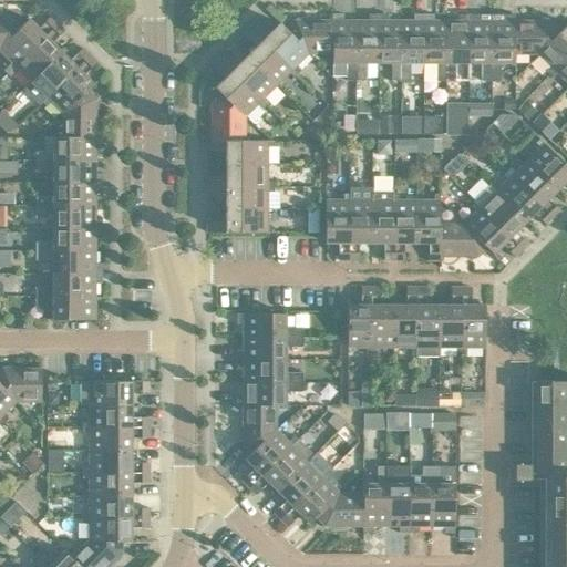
[(331,14),(331,21),(332,21),(332,54),(331,54),(331,63),(346,63),(346,81),(354,81),(354,21),(342,21),(342,14),(331,14)]
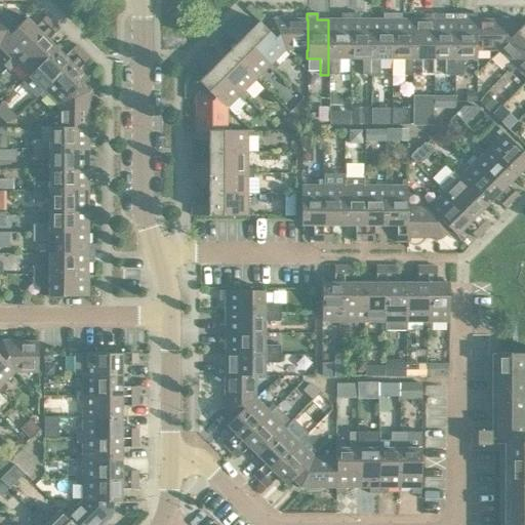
[(340,19),(328,19),(328,75),(337,75),(337,58),(350,58),(350,13),(340,13),(340,19)]
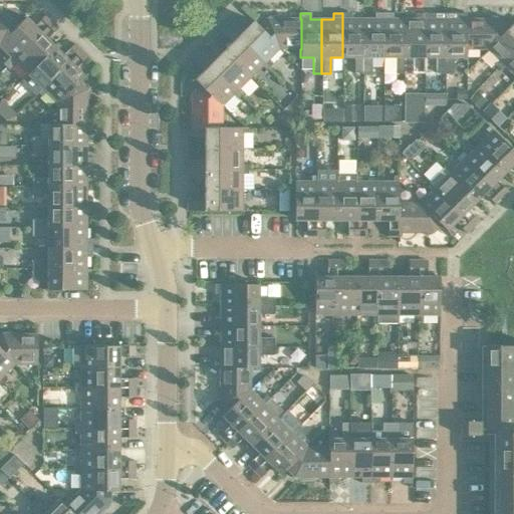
[(351,13),(342,13),(342,57),(353,57),(353,73),(362,73),(362,19),(351,19),(351,13)]
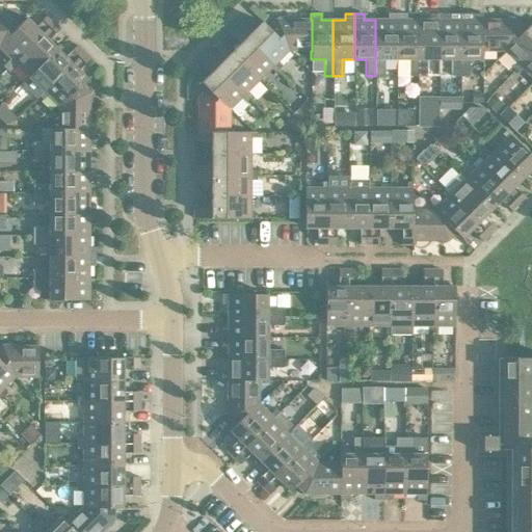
[(387,20),(375,20),(375,76),(384,76),(384,59),(396,59),(397,14),(387,14),(387,20)]
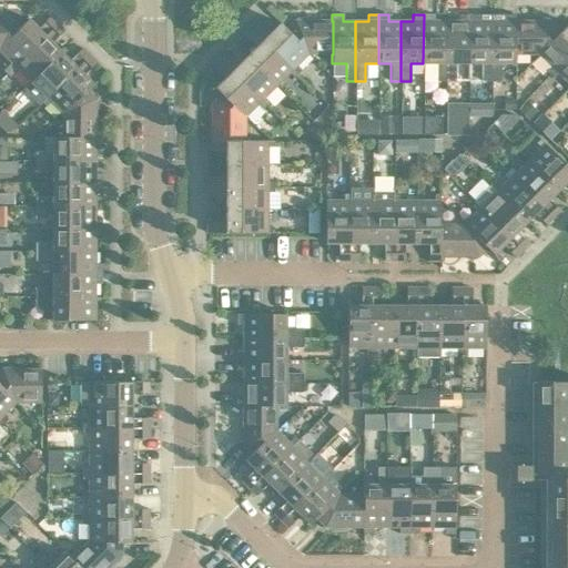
[(436,81),(446,81),(446,21),(434,21),(434,14),(424,14),(423,63),(436,63),(436,81)]
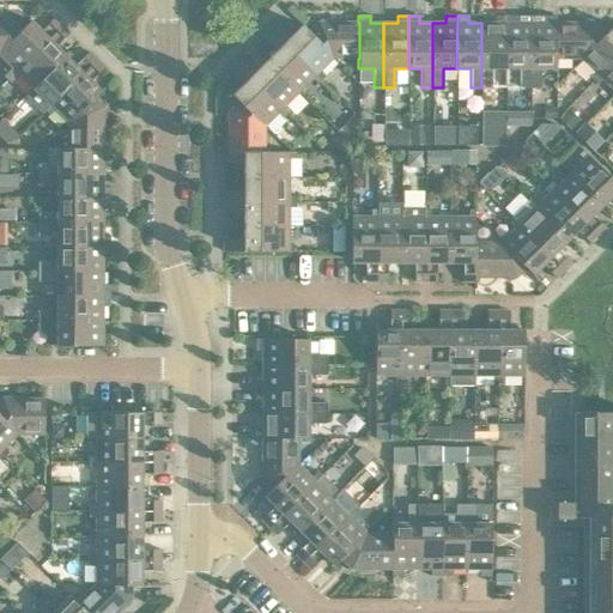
[(491,68),(505,68),(505,16),(495,16),(495,23),(481,23),(481,87),(491,87),(491,68)]
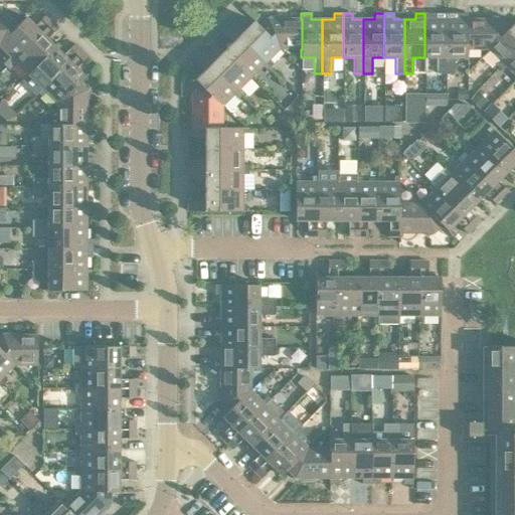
[(437,73),(446,73),(446,19),(434,19),(434,13),(424,13),(424,57),(437,57),(437,73)]
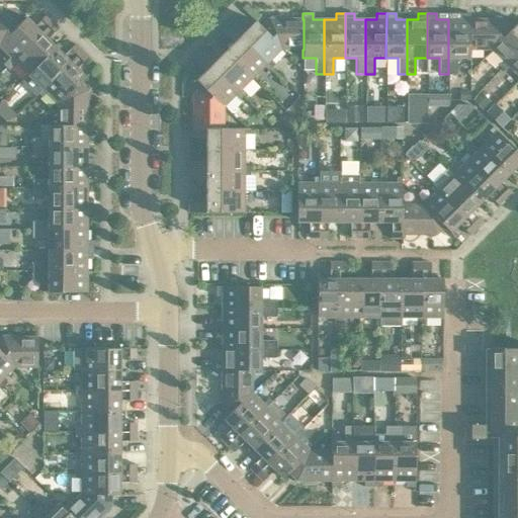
[(459,19),(448,19),(448,74),(456,74),(456,58),(469,58),(469,50),(468,50),(468,19),(469,19),(469,13),(459,13),(459,19)]
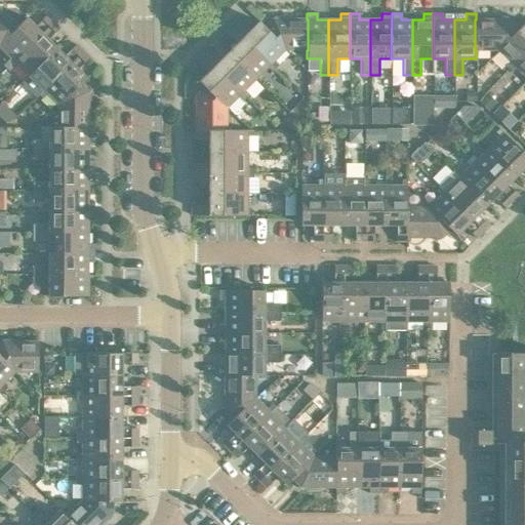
[(5,69),(9,66),(52,22),(46,15),(34,27),(26,17),(19,24),(21,25),(0,44),(0,47),(10,57),(2,66),(5,69)]
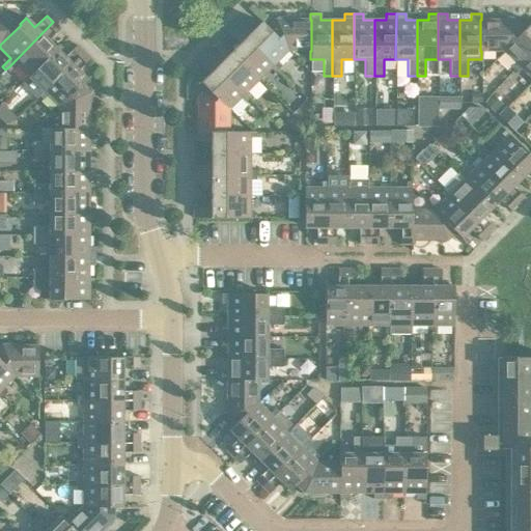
[(0,45),(21,25),(20,24),(11,16),(0,16),(0,45)]
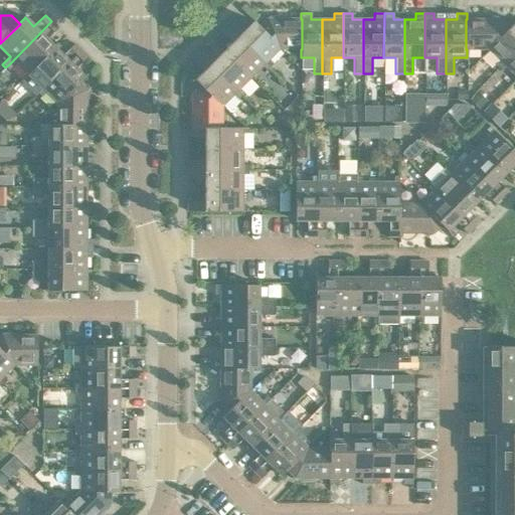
[(279,49),(280,49),(259,27),(252,21),(244,29),(233,18),(226,24),(269,67),(273,64),(268,60),(279,49)]
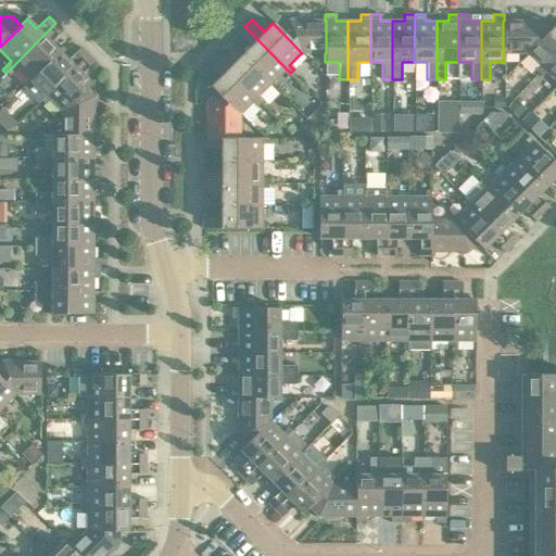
[(288,21),(279,29),(302,53),(325,53),(326,53),(326,21),(325,21),(288,21)]
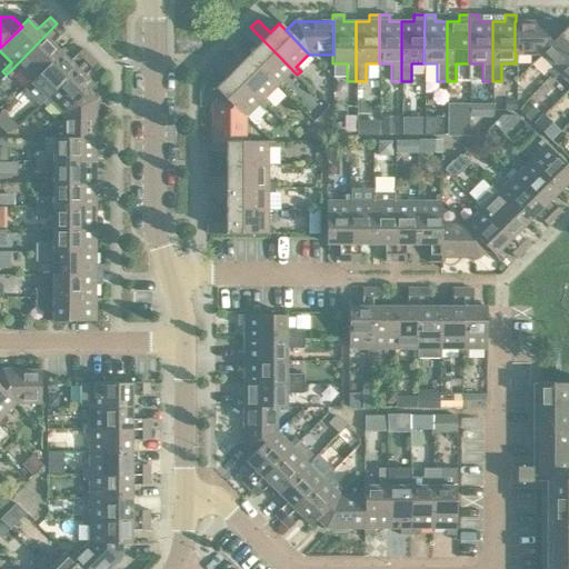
[(553,21),(516,21),(515,21),(515,55),(516,55),(539,55),(562,31),(562,30),(553,21)]
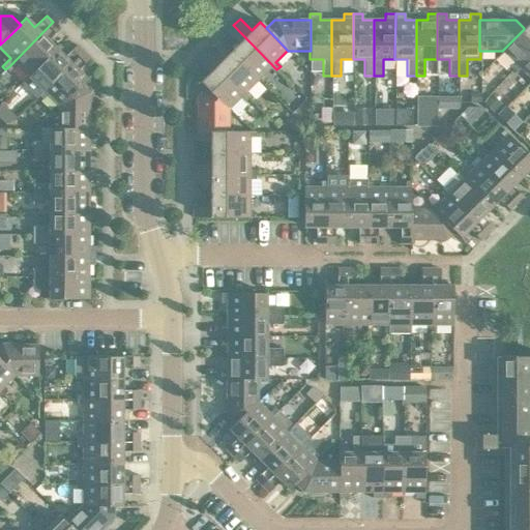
[(56,49),(48,40),(60,29),(53,22),(9,66),(5,69),(9,72),(17,64),(28,77),(56,49)]
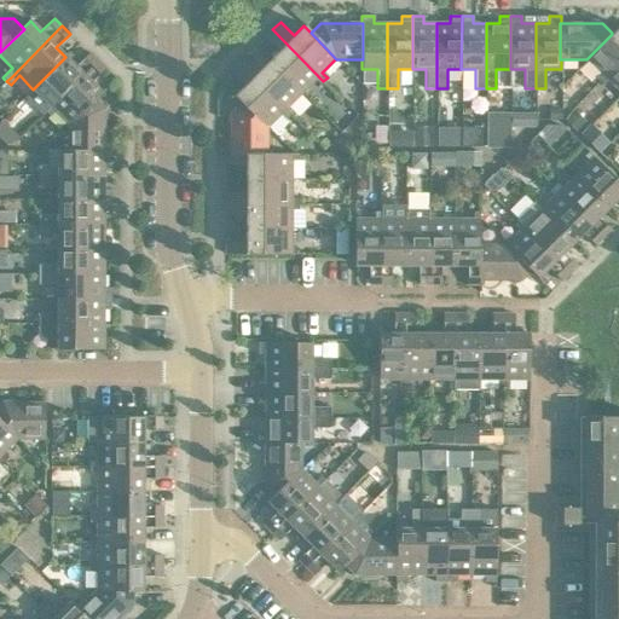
[(595,77),(599,81),(618,61),(618,25),(612,33),(612,34),(586,59),(588,59),(600,73),(595,77)]
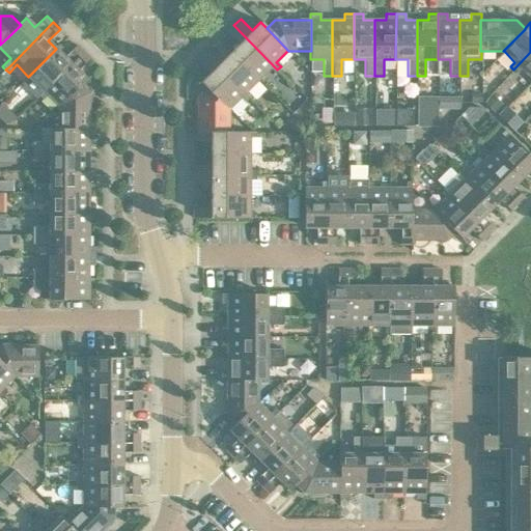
[(277,70),(233,25),(227,32),(239,44),(230,52),(258,80),(270,68),(274,73),(277,70)]
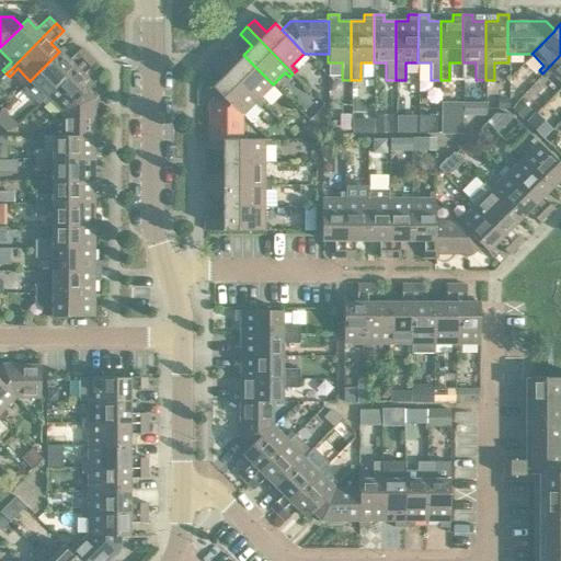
[(37,98),(41,102),(88,55),(81,48),(68,60),(59,52),(30,81),(42,93),(37,98)]
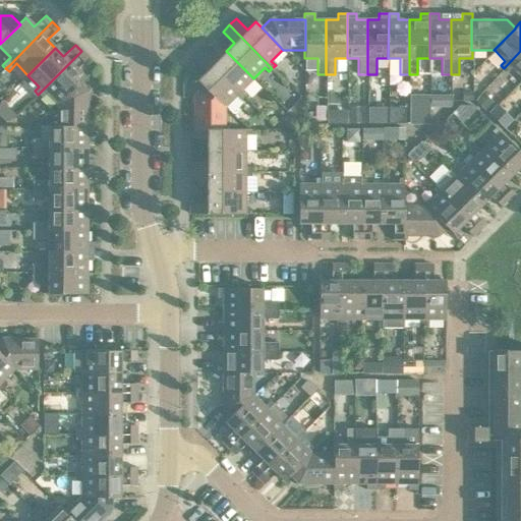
[(242,90),(253,78),(226,51),(218,59),(207,48),(199,54),(243,98),(246,95),(242,90)]
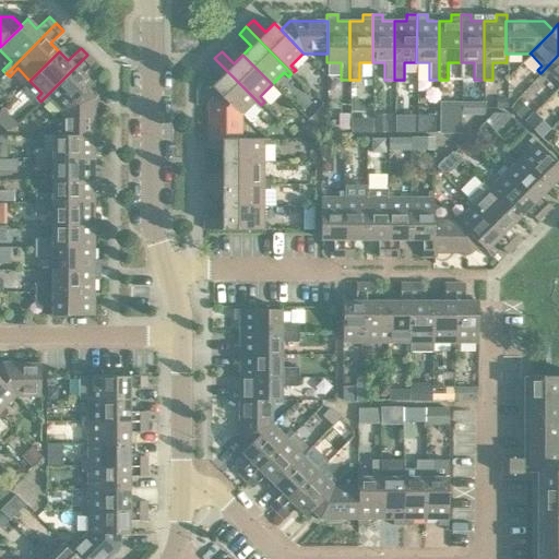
[(61,111),(61,113),(84,90),(85,90),(92,83),(82,74),(94,61),(87,55),(40,102),(44,105),(49,99),(61,111)]
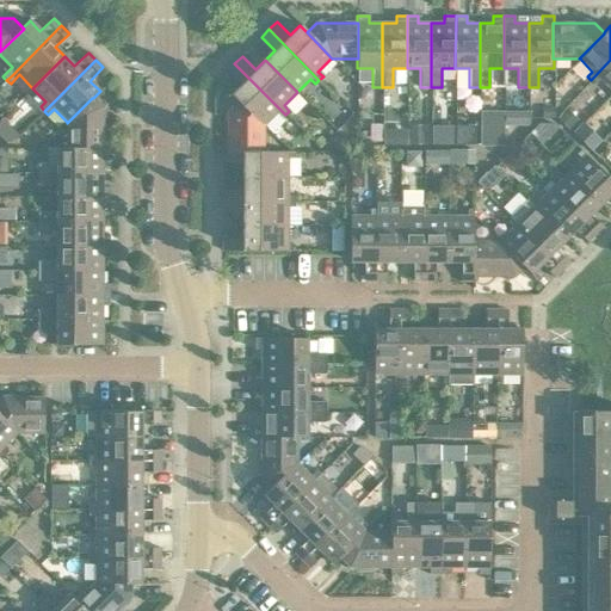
[(600,79),(610,90),(610,60),(591,80),(594,85),(600,79)]
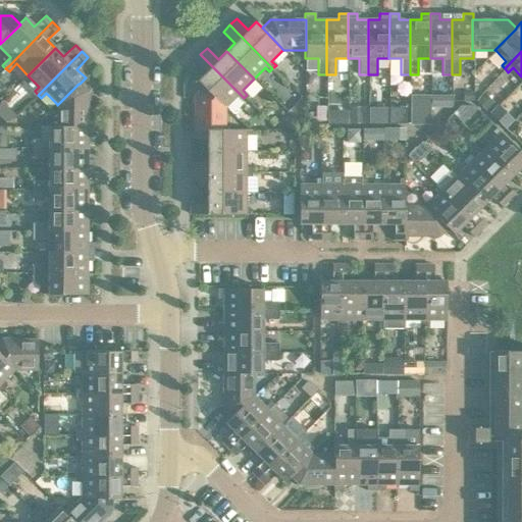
[(244,98),(200,54),(194,60),(205,72),(197,81),(202,87),(203,87),(224,108),(236,97),(241,101),(244,98)]
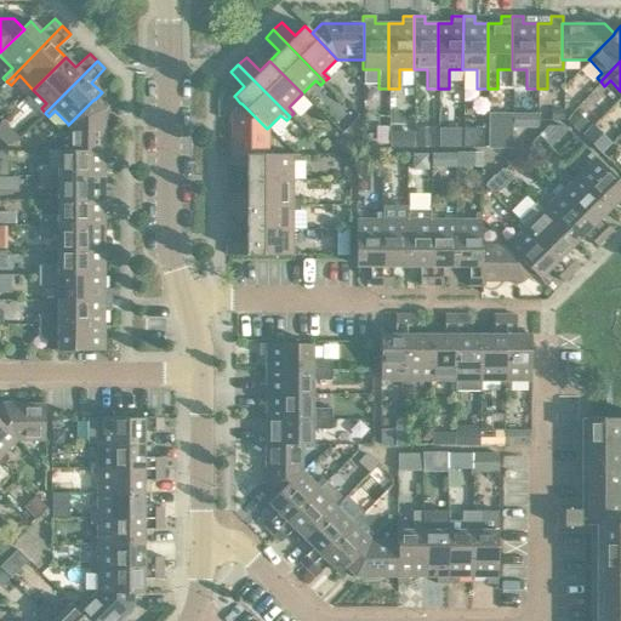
[(68,125),(68,151),(68,152),(103,152),(103,151),(103,109),(95,100),(93,100),(68,125)]
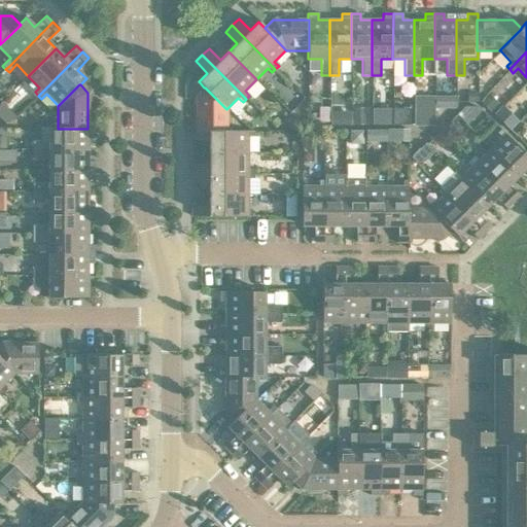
[(197,96),(197,132),(226,132),(226,131),(226,109),(205,88),(204,88),(197,96)]
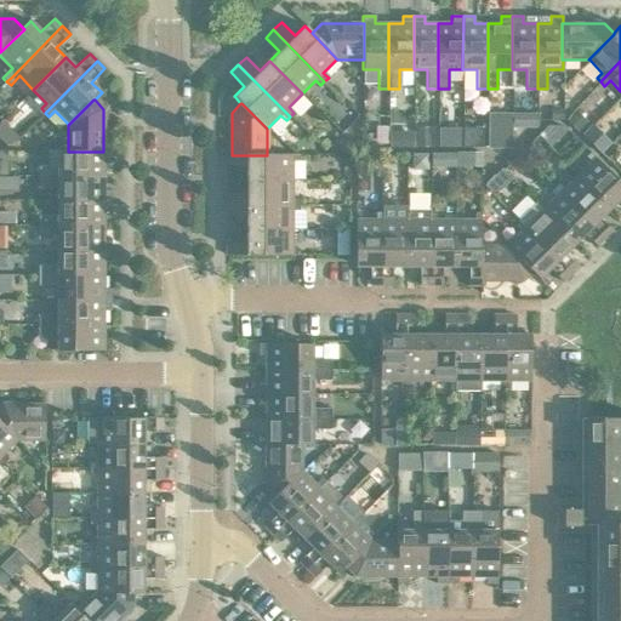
[(0,138),(6,146),(11,146),(18,137),(3,120),(0,121),(0,138)]
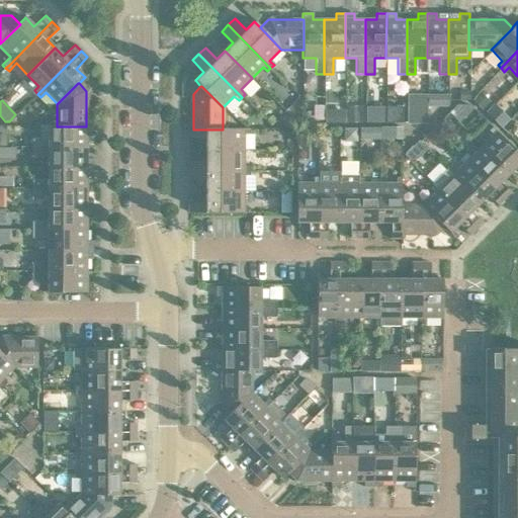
[(486,112),(502,127),(510,118),(495,103),(486,112)]
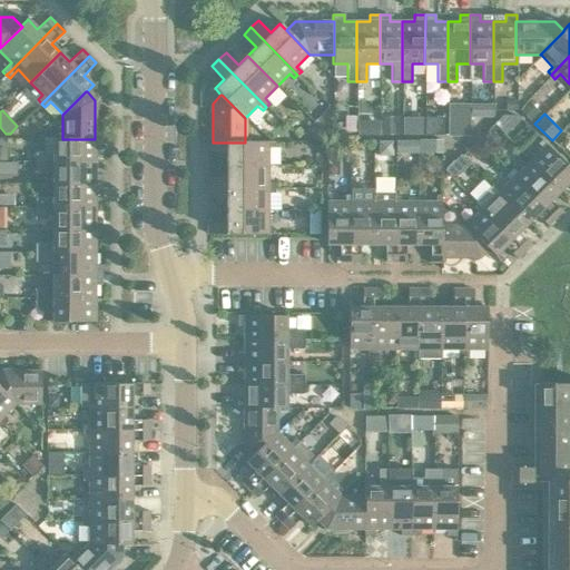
[(503,116),(512,126),(520,118),(519,116),(503,116)]
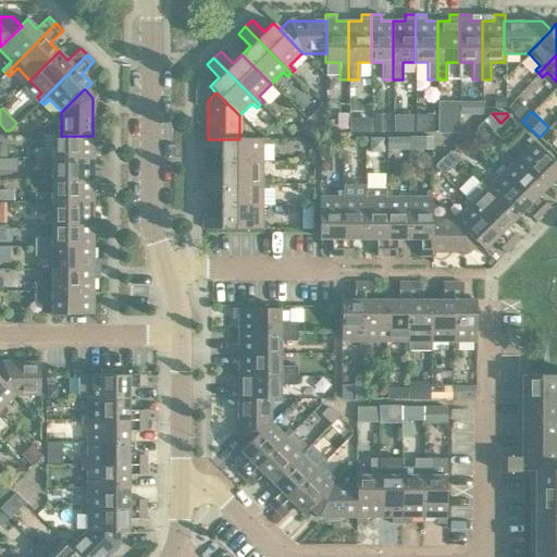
[(416,133),(433,133),(433,114),(416,114),(416,133)]
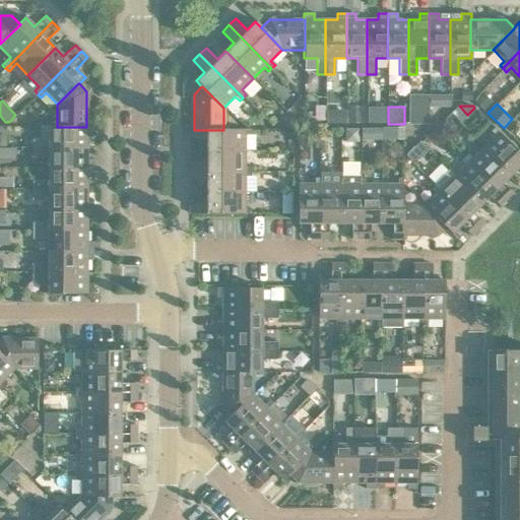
[(31,139),(31,147),(86,147),(86,136),(92,136),(92,126),(86,126),(86,127),(57,127),(57,126),(48,126),(48,139),(31,139)]
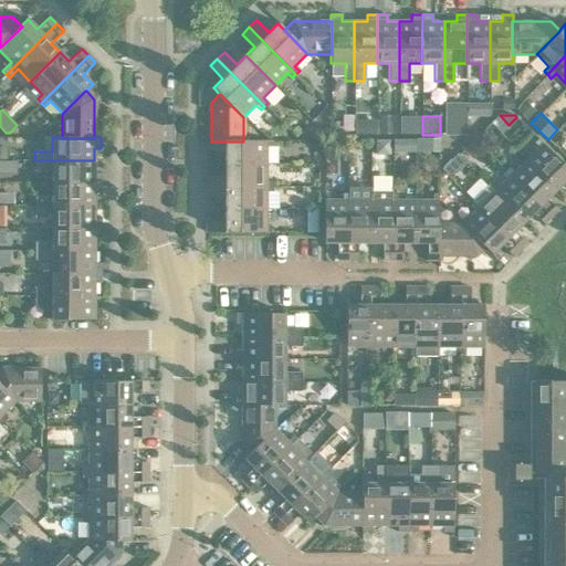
[(526,160),(556,190),(565,181),(565,167),(537,139),(533,143),(538,148),(526,160)]
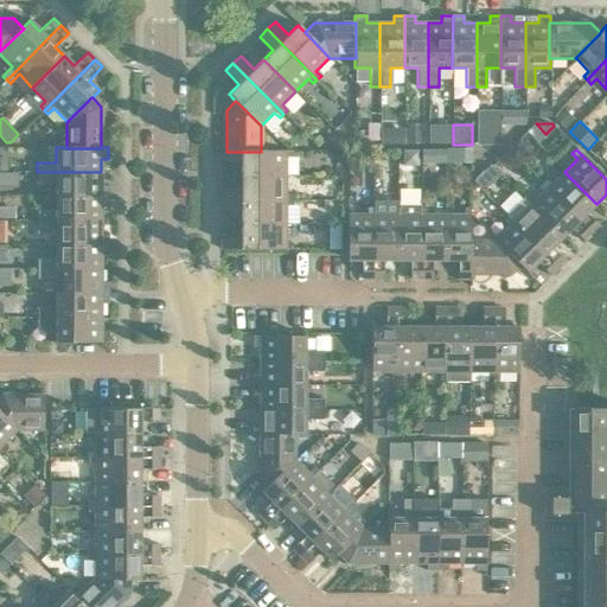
[(293,151),(261,151),(261,152),(227,152),(222,152),(222,163),(241,163),(240,176),(286,176),(286,158),(293,158),(293,151)]
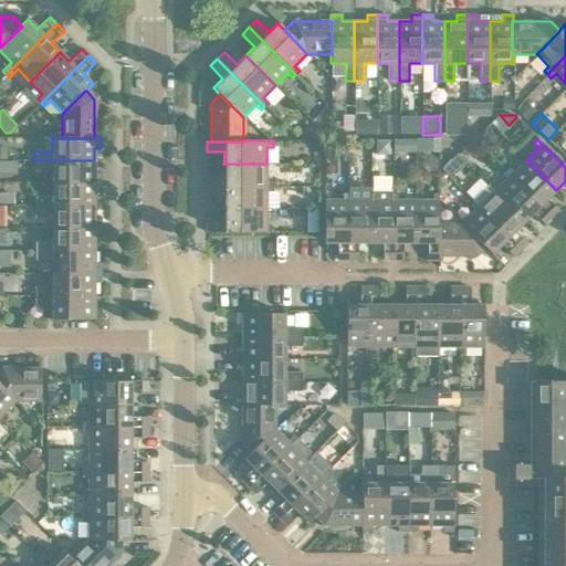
[(52,170),(52,184),(101,184),(101,174),(94,174),(94,160),(34,160),(34,170),(52,170)]
